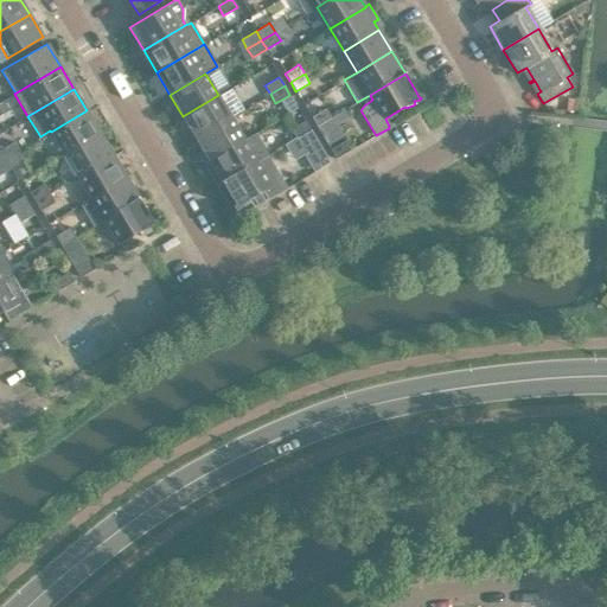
[(231,117),(218,95),(183,116),(196,139),(231,117)]
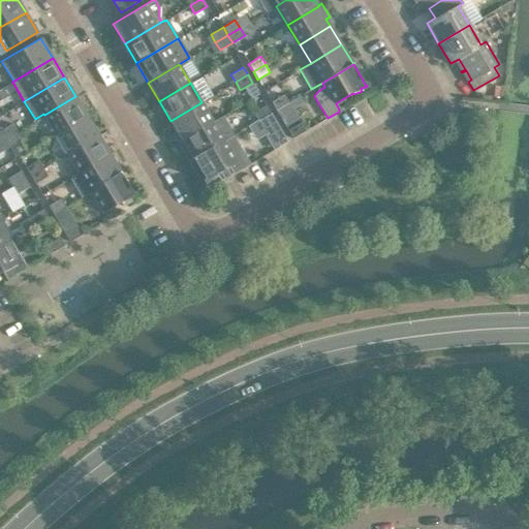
[(276,110),(288,102),(283,94),(271,101),(276,110)]
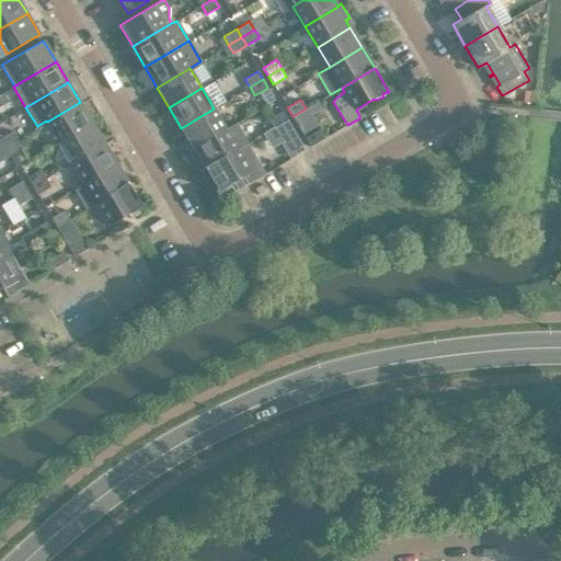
[(92,123),(80,102),(47,122),(59,142),(92,123)]
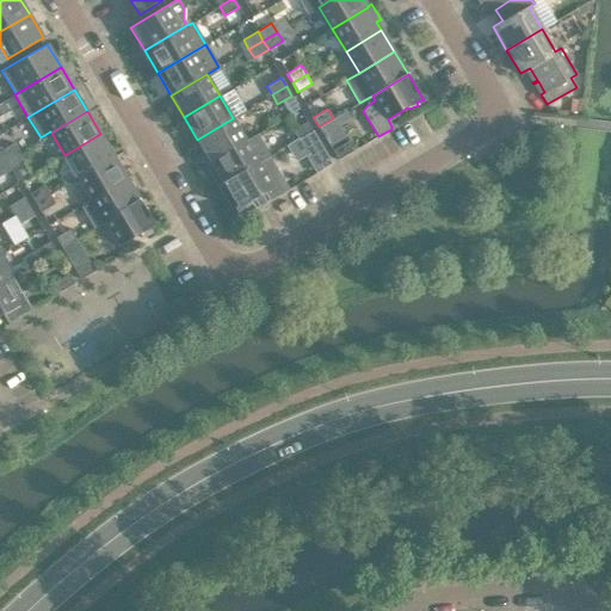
[(197,140),(210,161),(246,140),(233,118),(197,140)]
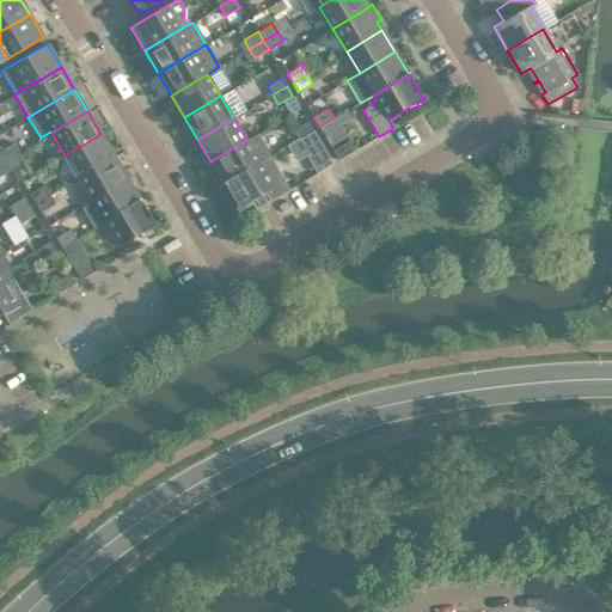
[(299,140),(313,130),(307,122),(293,130),(299,140)]
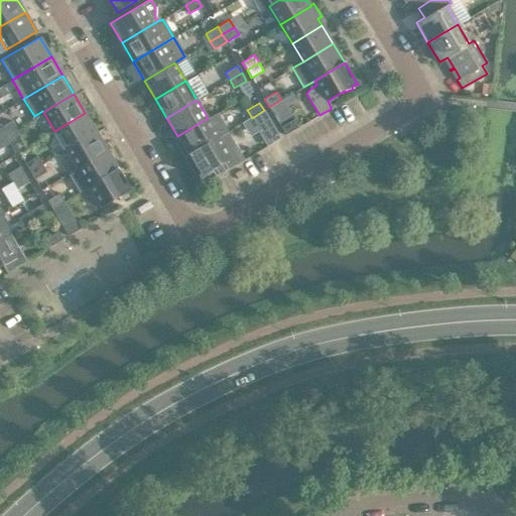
[(268,145),(280,138),(264,110),(252,118),(268,145)]
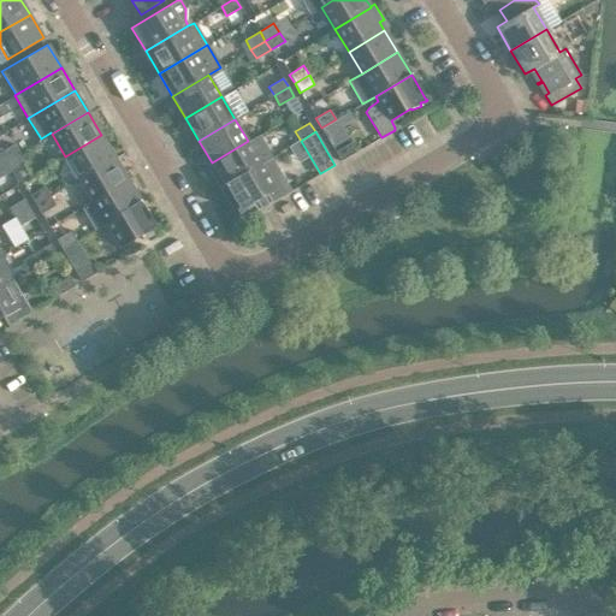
[(65,157),(78,178),(114,157),(101,135),(65,157)]
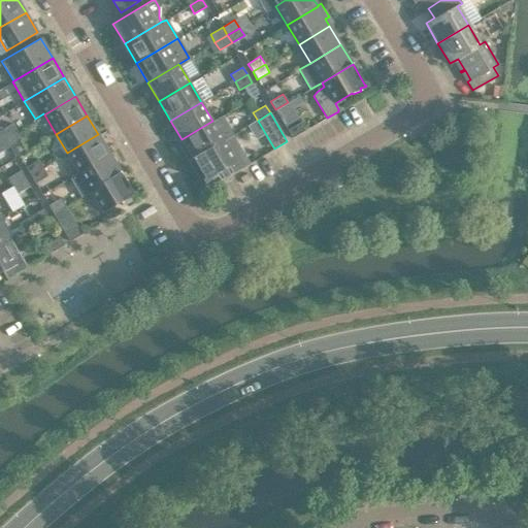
[(178,142),(186,155),(189,153),(193,159),(224,140),(233,135),(222,116),(212,121),(182,139),(182,140),(178,142)]
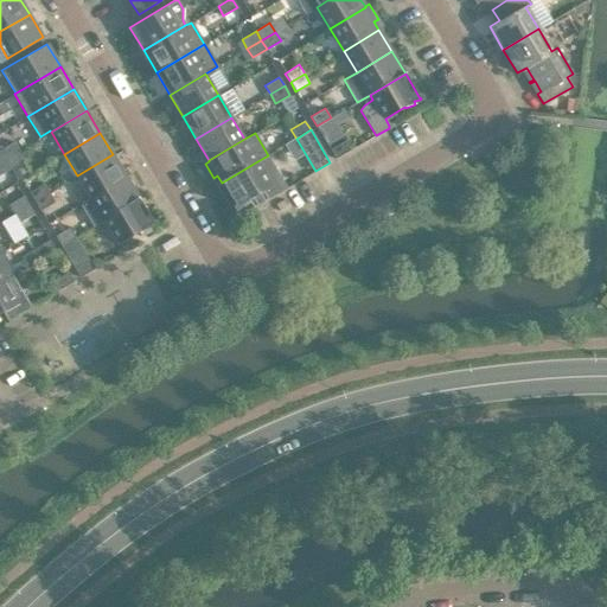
[(0,149),(5,159),(19,151),(13,141),(0,148),(0,149)]
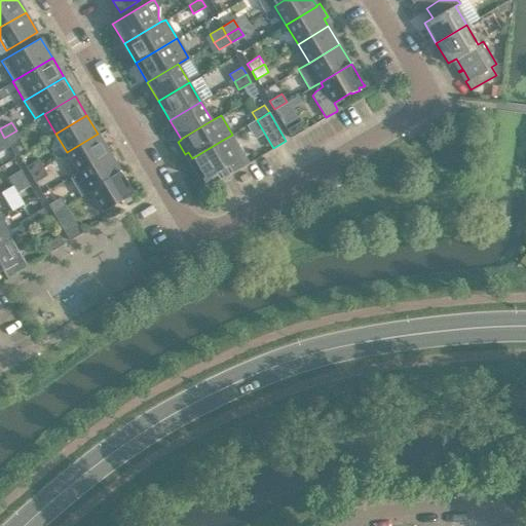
[(291,138),(303,130),(299,122),(287,129),(291,138)]
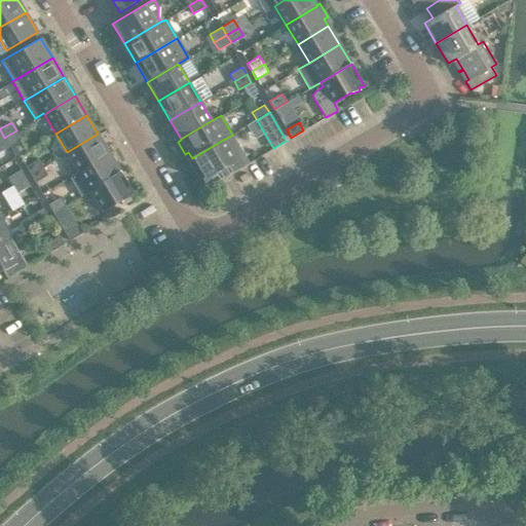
[(9,146),(22,138),(16,130),(4,138),(9,146)]
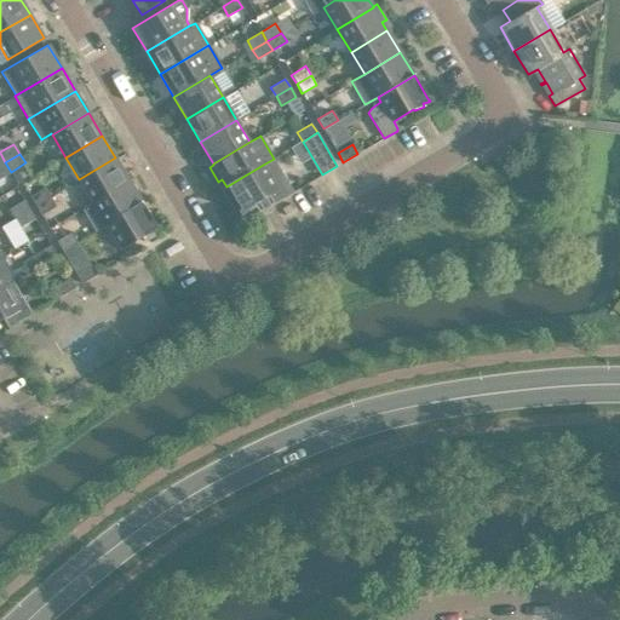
[(79,179),(92,202),(128,181),(115,158),(79,179)]
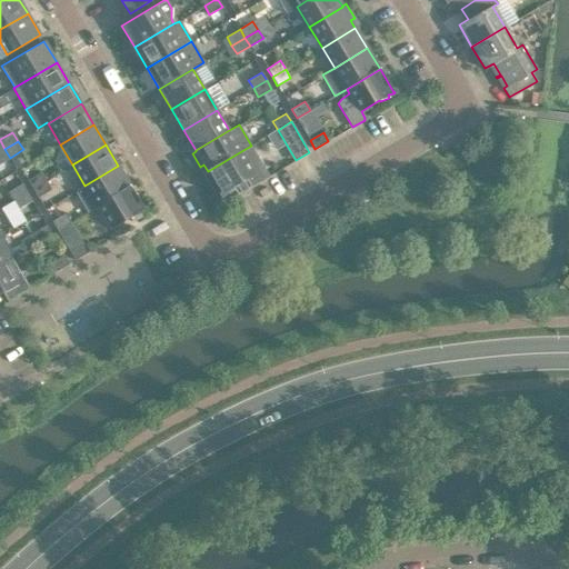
[(0,162),(10,158),(5,149),(0,151),(0,162)]
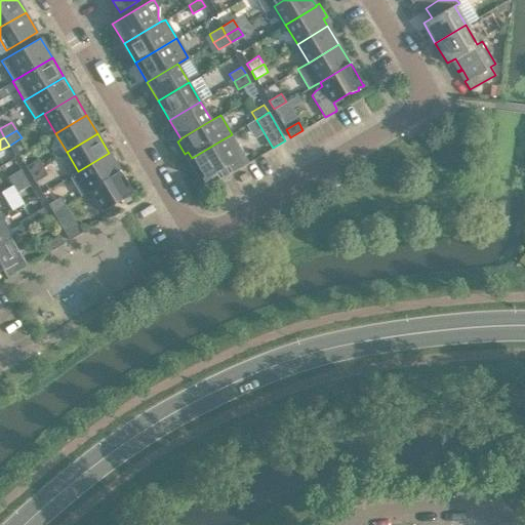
[(203,176),(204,178),(204,179),(205,180),(209,176),(210,177),(215,174),(219,179),(239,167),(223,139),(192,158),(195,163),(192,165),(199,178),(203,176)]
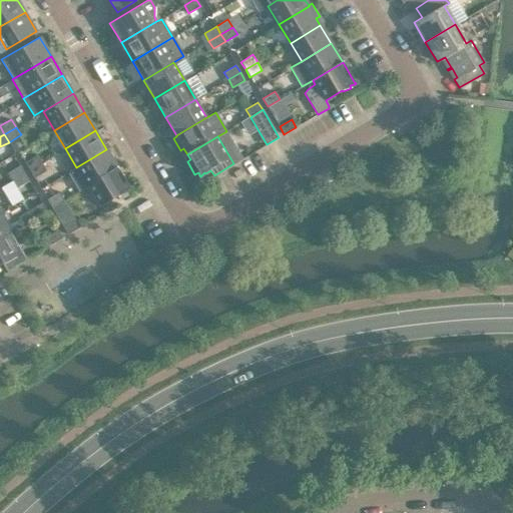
[(79,191),(87,186),(87,185),(117,168),(106,149),(76,167),(67,172),(79,191)]
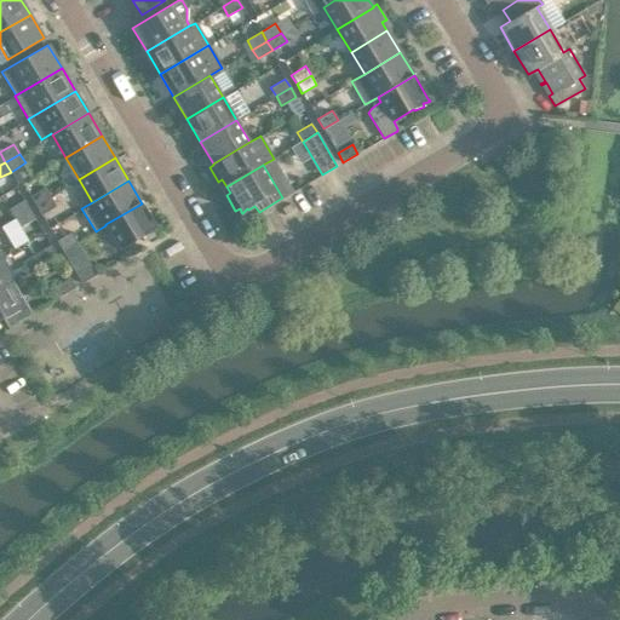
[(35,205),(50,196),(44,187),(29,196),(35,205)]
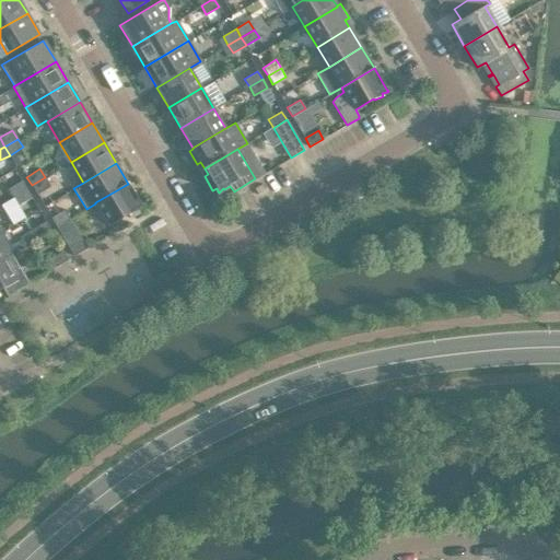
[(36,194),(49,186),(45,177),(32,185),(36,194)]
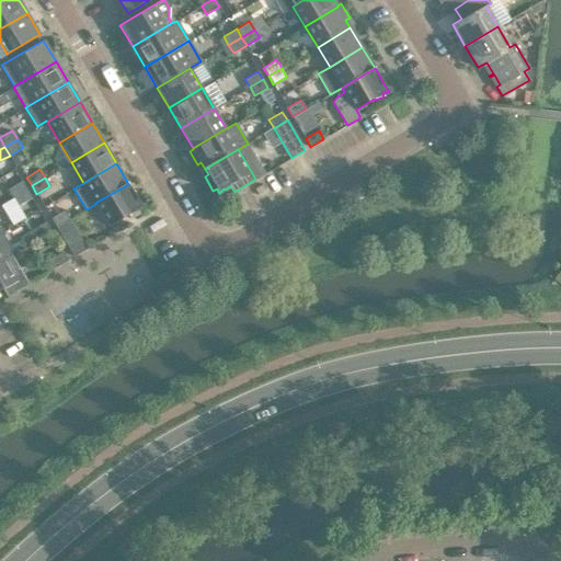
[(13,197),(26,189),(21,181),(8,189),(13,197)]
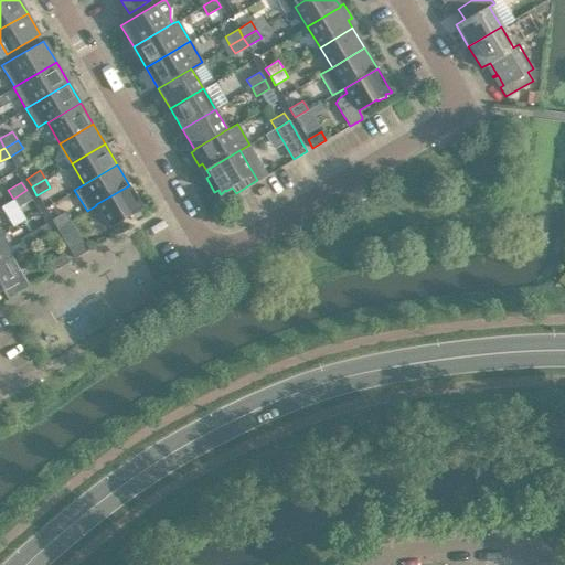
[(142,208),(129,185),(96,204),(96,205),(109,227),(129,215),(129,216),(139,213),(138,210),(144,209),(144,206),(142,208)]
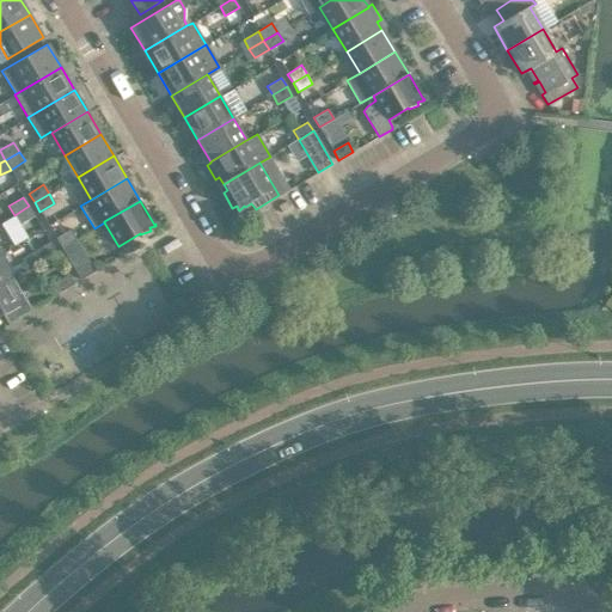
[(19,224),(34,215),(29,206),(14,215),(19,224)]
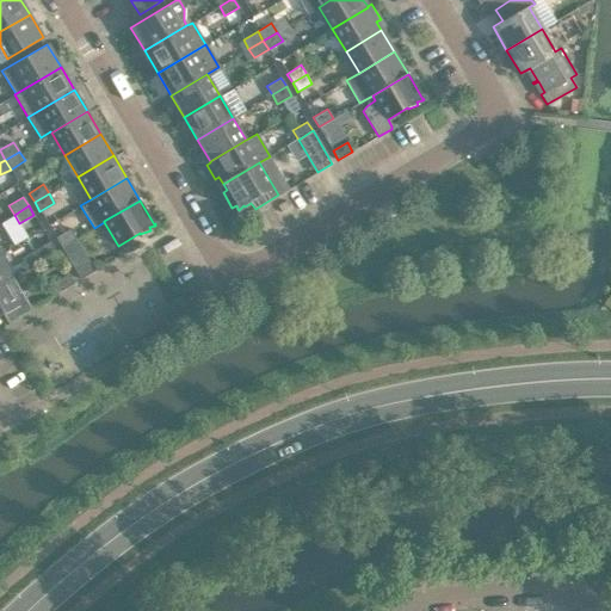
[(61,247),(75,238),(69,228),(55,238),(61,247)]
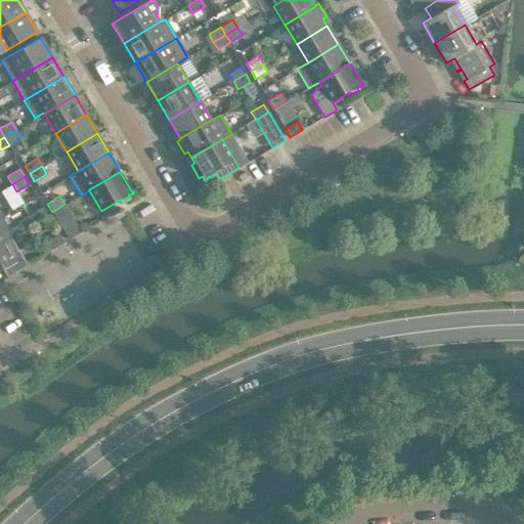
[(35,222),(47,215),(42,207),(30,214),(35,222)]
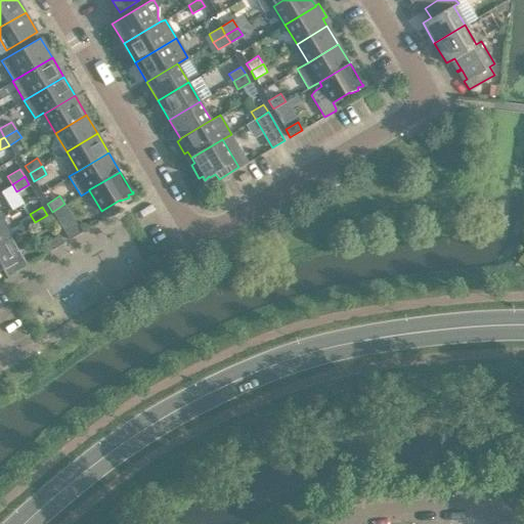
[(0,242),(3,241),(11,235),(0,217),(0,216),(0,242)]
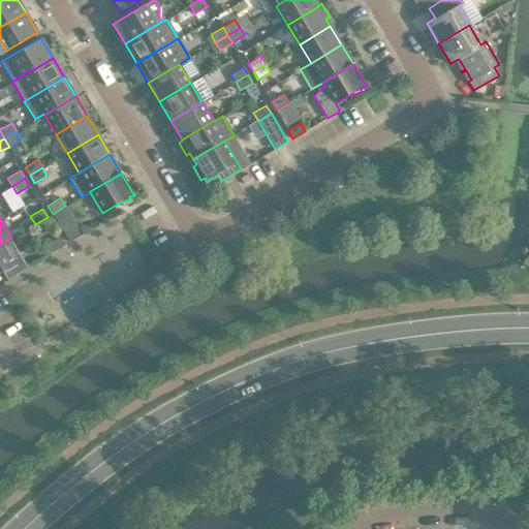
[(69,242),(82,235),(78,226),(64,234),(69,242)]
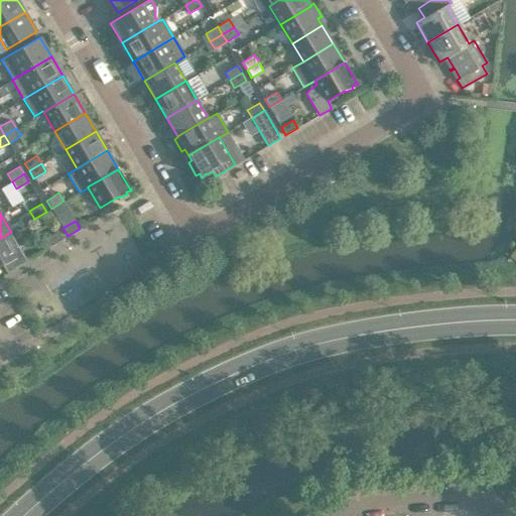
[(50,246),(62,239),(57,231),(45,238),(50,246)]
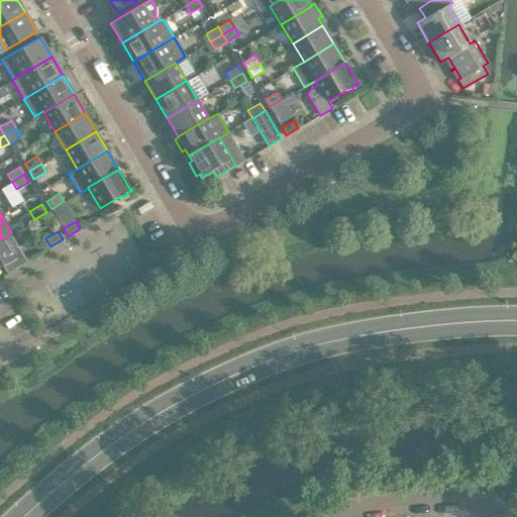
[(3,237),(0,238),(0,267),(4,265),(8,272),(26,261),(10,234),(12,232),(11,232),(3,237)]
